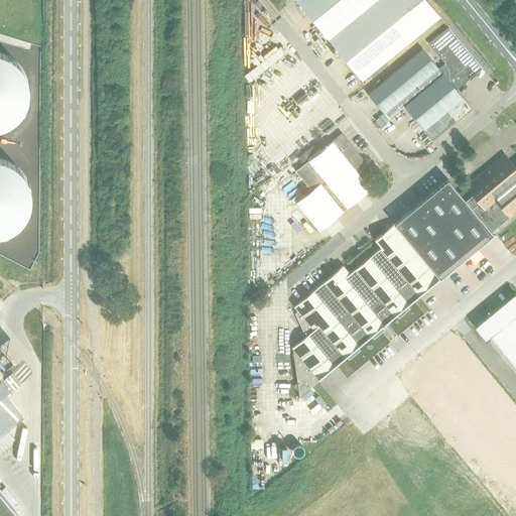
[(385,60),(439,16),(426,0),(295,0),(361,80),(369,74),(372,78),(388,65),(385,60)]
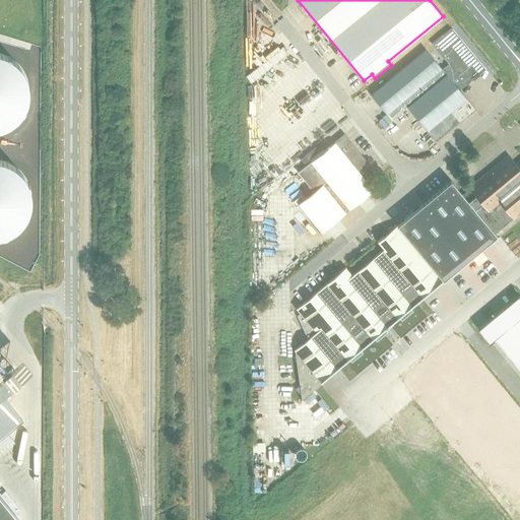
[(481,73),(485,69),(451,28),(432,45),(447,64),(442,69),(426,50),(370,95),(391,121),(406,108),(413,115),(419,123),(436,142),(475,109),(451,80),(457,75),(465,85),(481,73)]
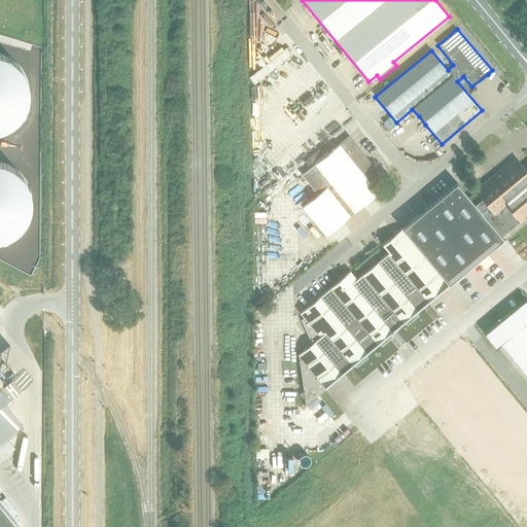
[(30,90),(27,77),(20,67),(9,59),(0,55),(0,132),(5,131),(16,125),(25,114),(29,102),(30,90)]
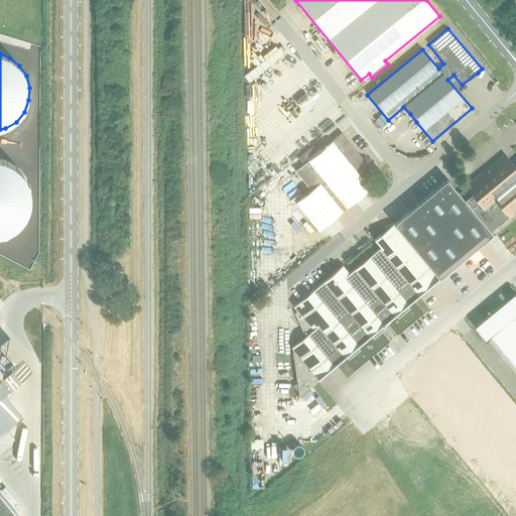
[(364,180),(373,172),(342,133),(295,170),(311,189),(296,202),(318,230),(370,188),(364,180)]
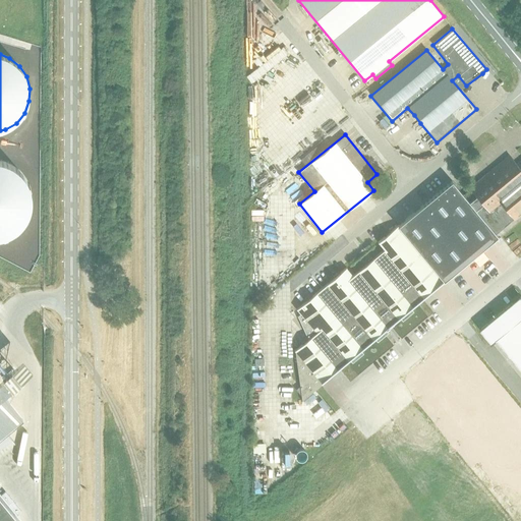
[(463,194),(496,234),(520,213),(520,161),(517,165),(510,156),(470,188),(471,188),(463,194)]
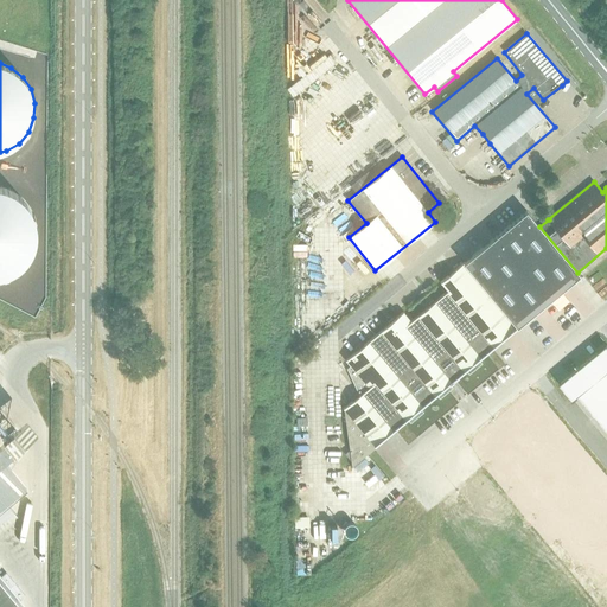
[(37,229),(32,215),(24,203),(13,193),(0,187),(0,279),(8,276),(21,269),(30,257),(36,243),(37,229)]
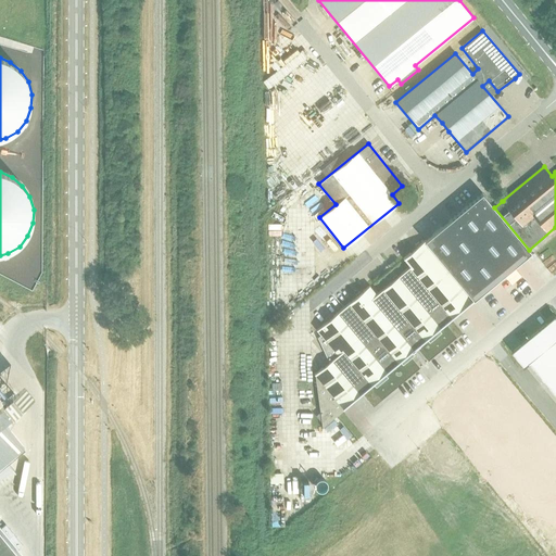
[(404,198),(408,202),(414,198),(409,192),(404,198)]
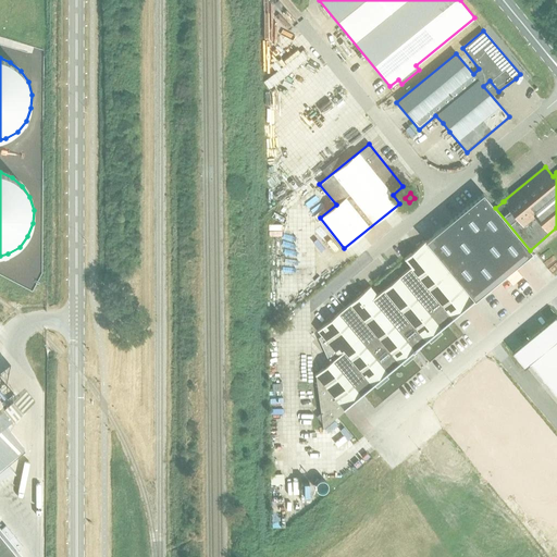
[(425,242),(474,299),(532,252),(530,250),(495,208),(483,194),(425,240),(425,242)]
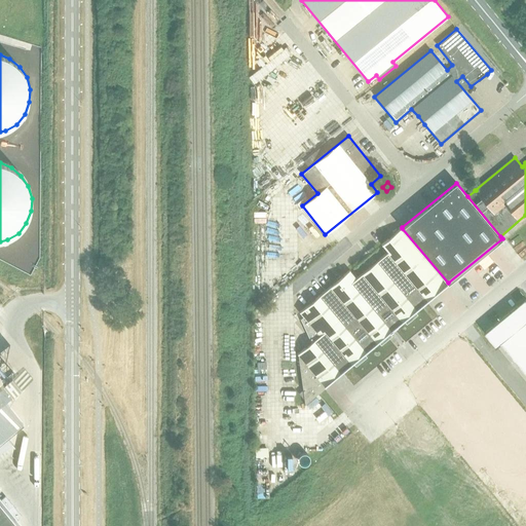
[(300,187),(293,193),(297,197),(304,191),(300,187)]
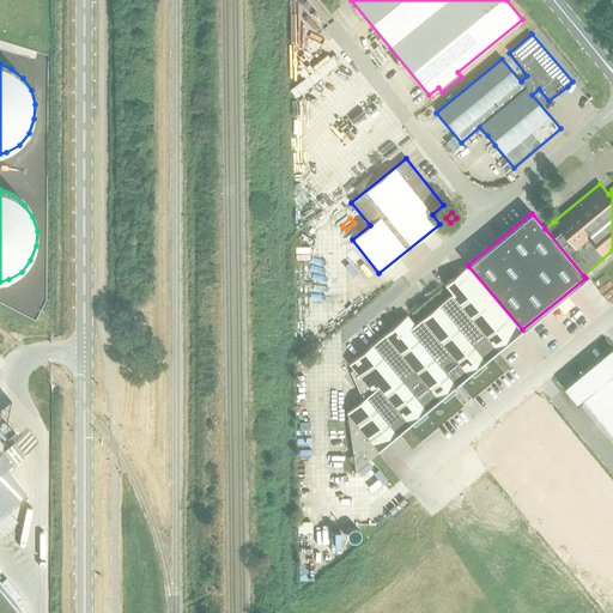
[(314,263),(313,244),(298,244),(298,265),(314,263)]
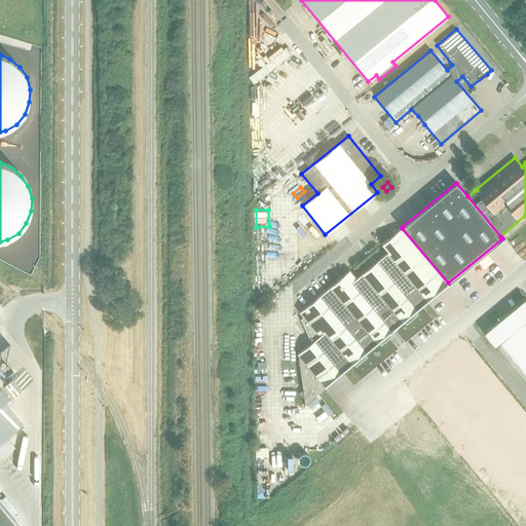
[(402,228),(382,243),(385,247),(388,252),(355,278),(349,270),(341,276),(340,275),(336,278),(337,280),(300,311),(304,316),(300,318),(310,342),(297,353),(298,359),(299,367),(300,375),(301,379),(302,386),(303,393),(304,402),(305,404),(323,389),(326,386),(325,385),(341,372),(448,283),(402,228)]
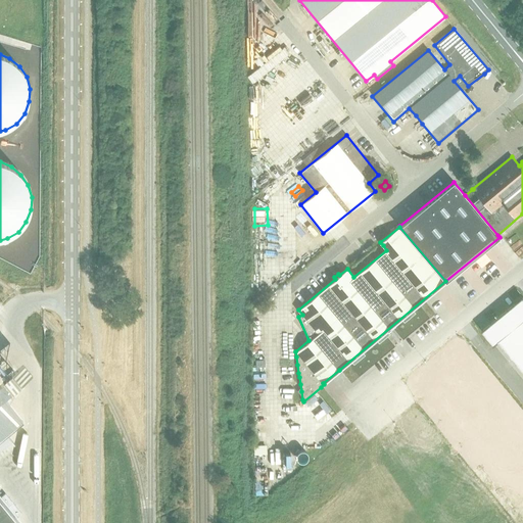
[(522,296),(507,311),(519,325),(522,320),(522,296)]
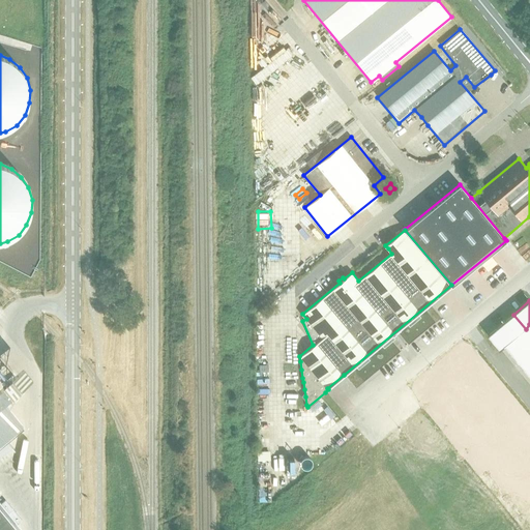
[(513,315),(505,321),(518,335),(522,332),(526,329),(513,315)]
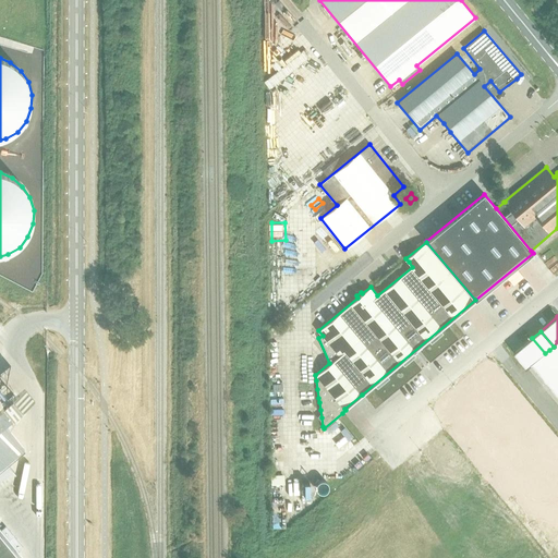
[(532,338),(523,346),(535,361),(545,353),(532,338)]
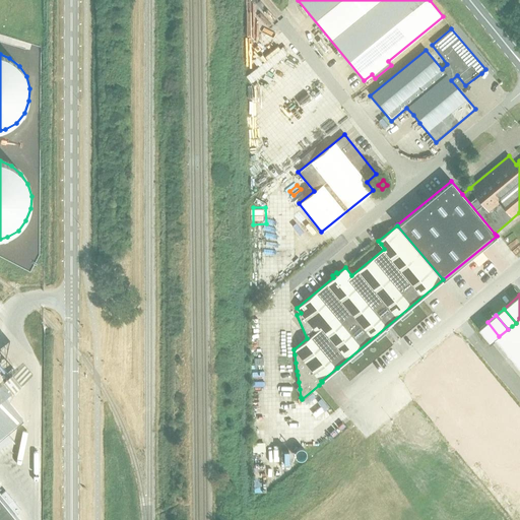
[(488,322),(479,329),(491,343),(496,339),(499,336),(488,322)]
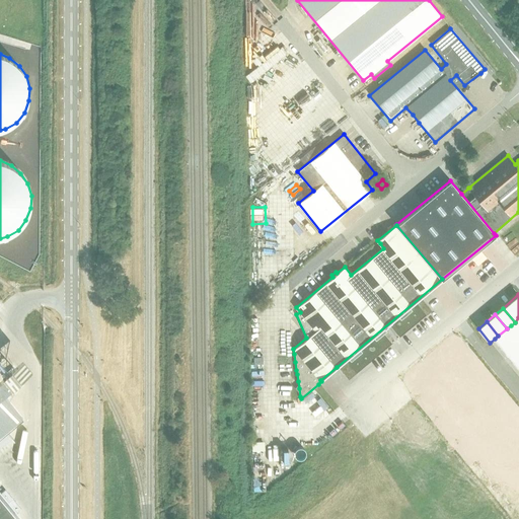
[(498,336),(495,339),(501,346),(516,332),(511,325),(507,328),(498,336)]
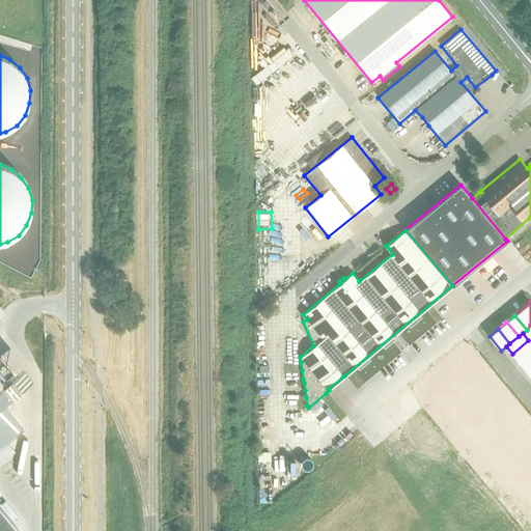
[(528,340),(512,354),(519,362),(530,352),(530,343),(529,340),(528,340)]
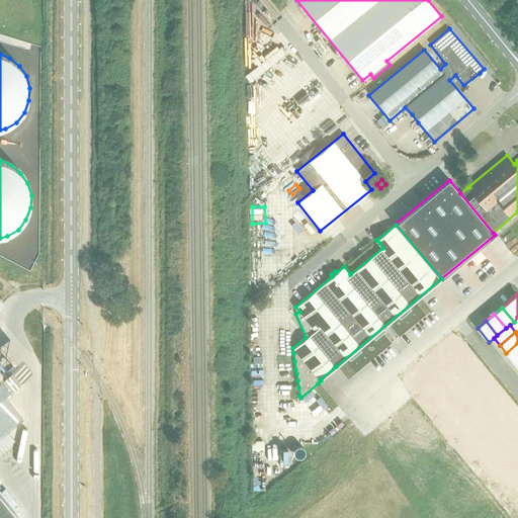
[(460,342),(444,355),(455,369),(467,359),(471,355),(460,342)]
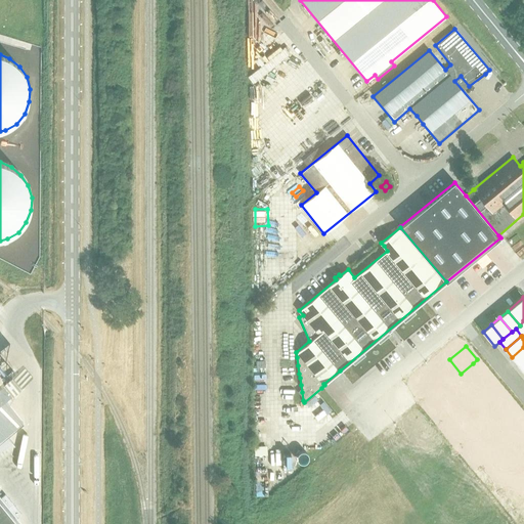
[(523,347),(512,357),(519,365),(523,360),(523,347)]
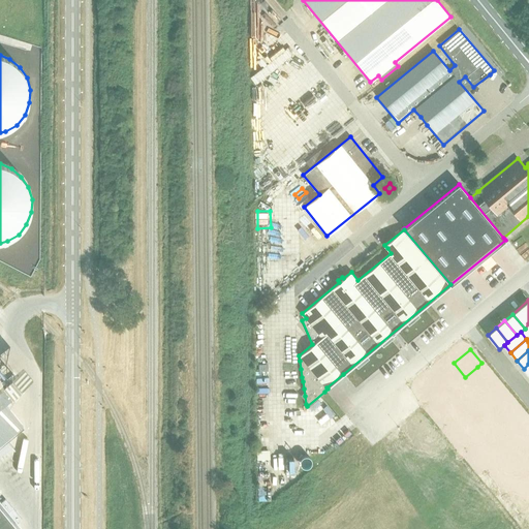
[(454,363),(445,370),(457,383),(463,378),(465,377),(454,363)]
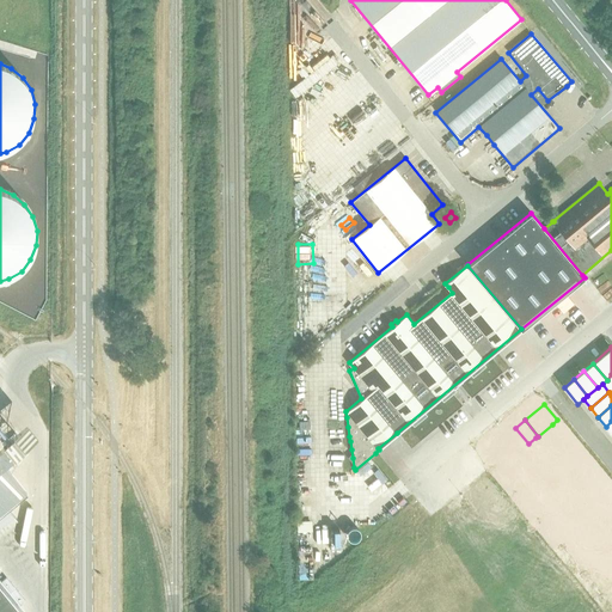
[(538,436),(536,438),(543,447),(560,434),(552,424),(538,436)]
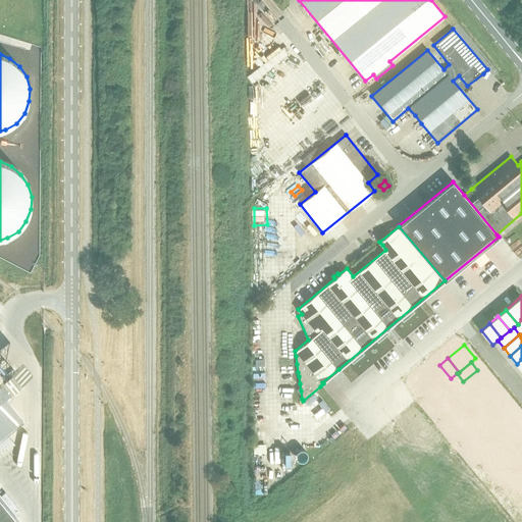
[(439,365),(431,371),(442,385),(451,378),(439,365)]
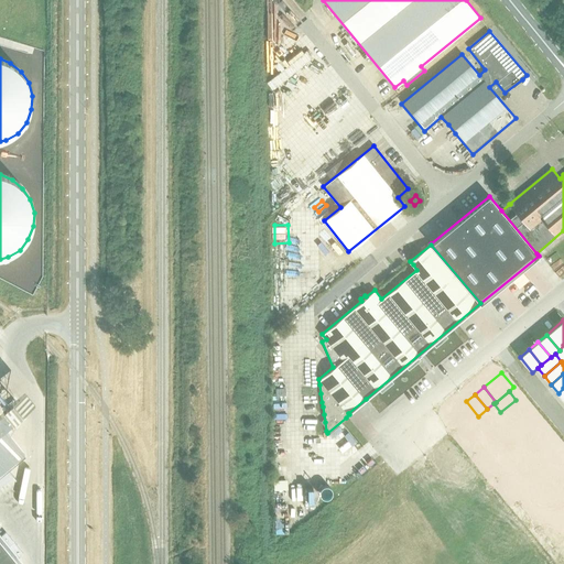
[(516,400),(500,412),(508,421),(522,408),(516,400)]
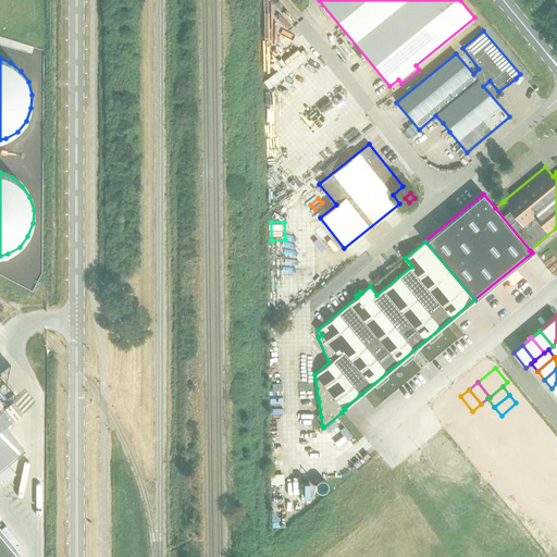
[(460,396),(452,404),(463,419),(469,415),(472,411),(460,396)]
